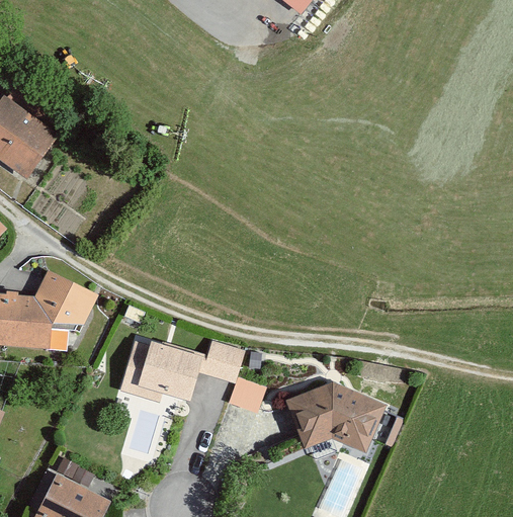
[(293,0),(307,10),(314,0),(293,0)]
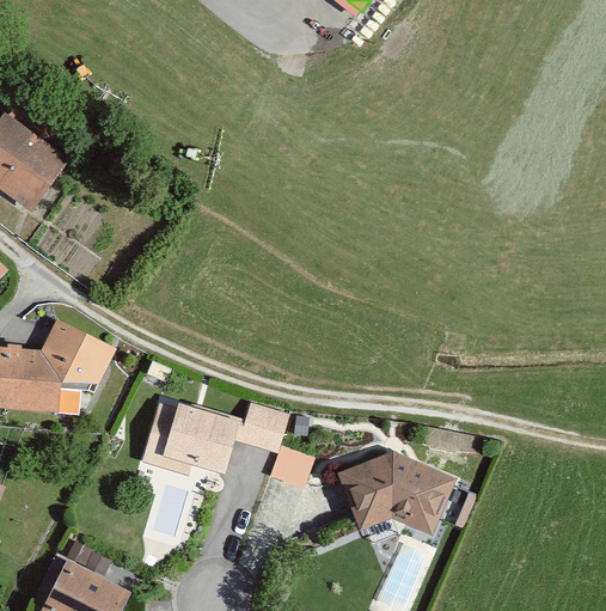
[(68,156),(4,111),(0,115),(0,187),(32,209),(68,156)]
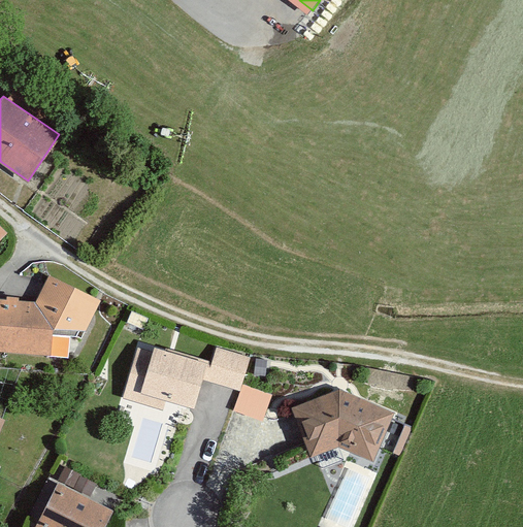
[(36,303),(0,301),(0,352),(71,355),(72,332),(87,331),(100,300),(47,273),(36,303)]
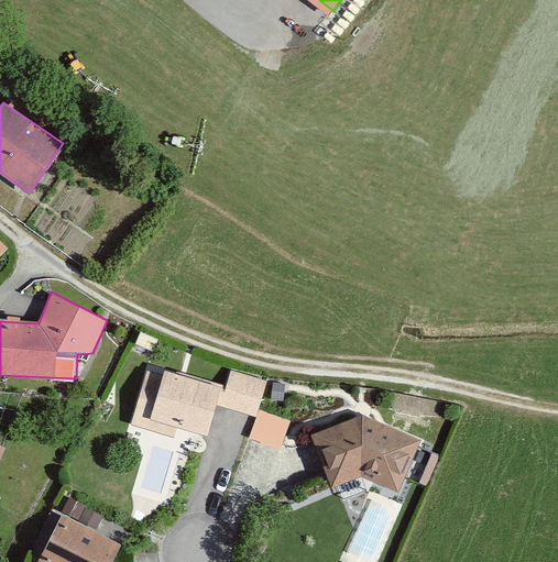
[(226,392),(145,368),(130,422),(174,436),(176,428),(208,438),(217,406),(259,418),(270,382),(231,371),(226,392)]
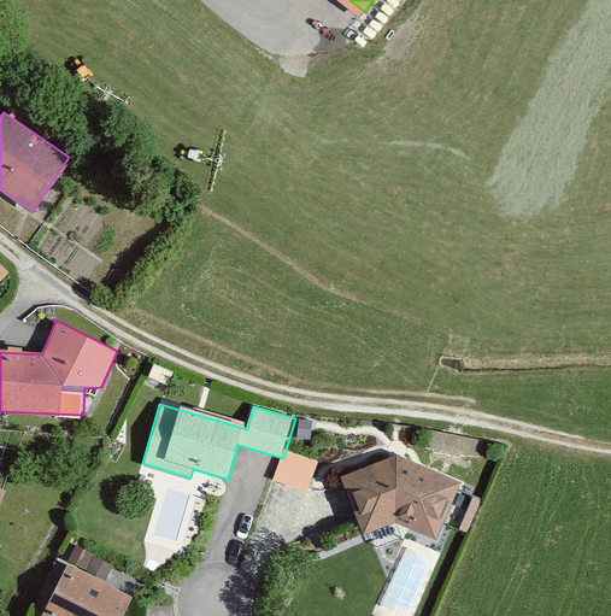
[(398,452),(340,475),(364,534),(397,520),(436,539),(459,479),(398,452)]
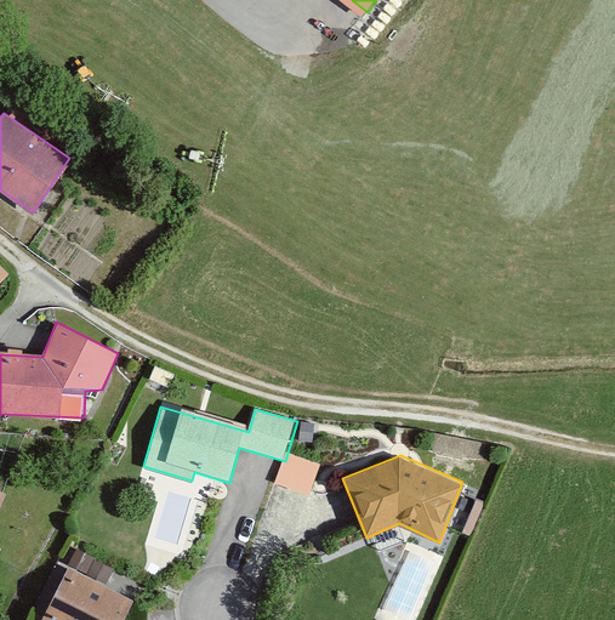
[(118,619),(127,601),(61,570),(38,619),(118,619)]
